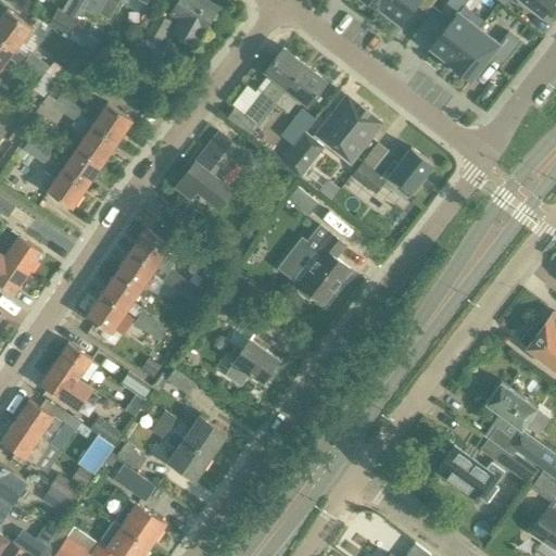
[(67,0),(62,10),(59,8),(50,23),(68,34),(84,8),(87,0),(67,0)]
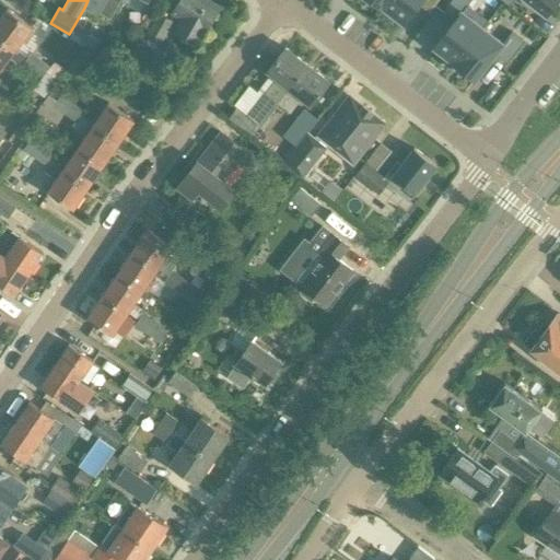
[(111,19),(120,0),(88,0),(84,8),(97,15),(100,12),(111,19)]
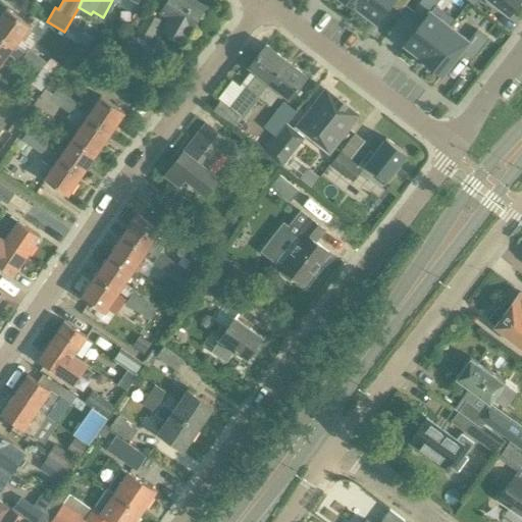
[(204,5),(194,0),(167,0),(161,11),(170,17),(163,29),(185,40),(204,5)]
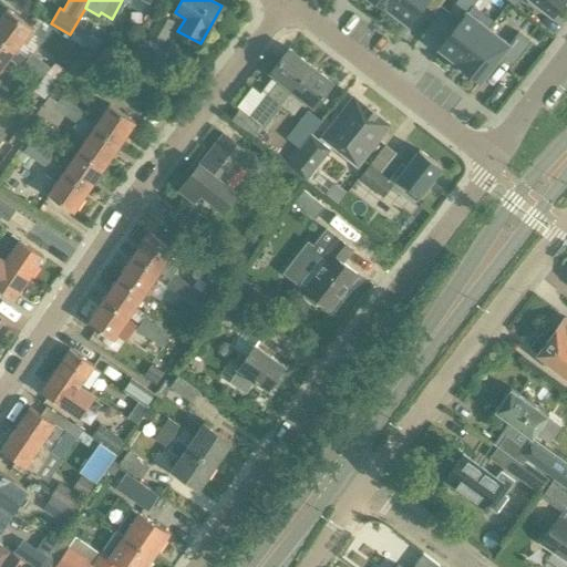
[(391,0),(387,7),(408,23),(422,3),(434,13),(444,0),(391,0)]
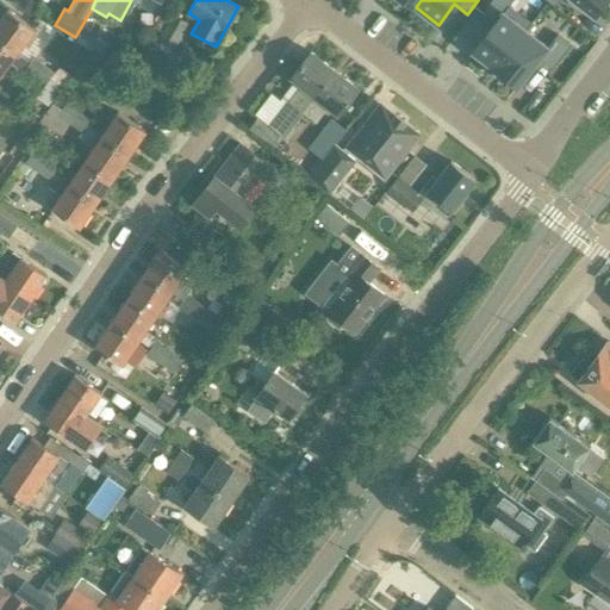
[(473,51),(496,69),(527,30),(531,24),(509,5),(514,0),(512,0),(491,0),(481,13),(495,23),(473,51)]
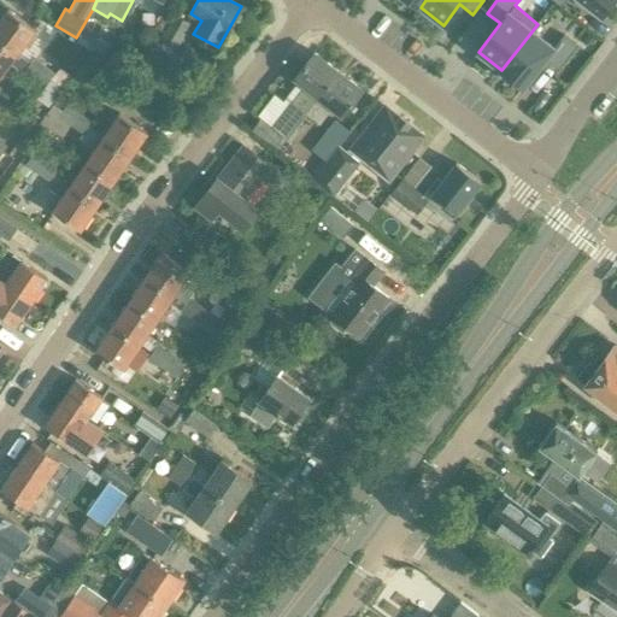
[(566,0),(580,0),(600,16),(612,0),(552,0),(562,6),(566,0)]
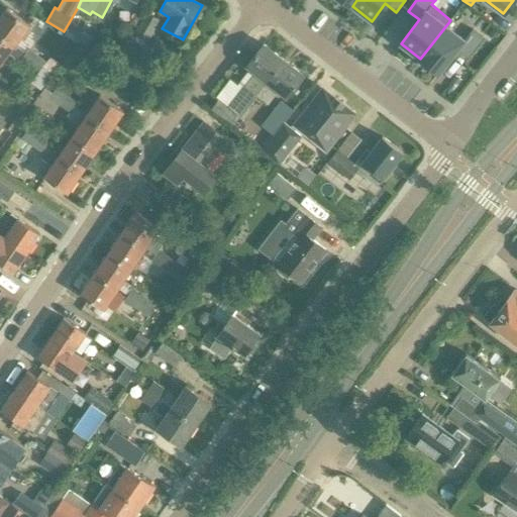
[(7,7),(0,16),(0,33),(14,44),(29,25),(7,7)]
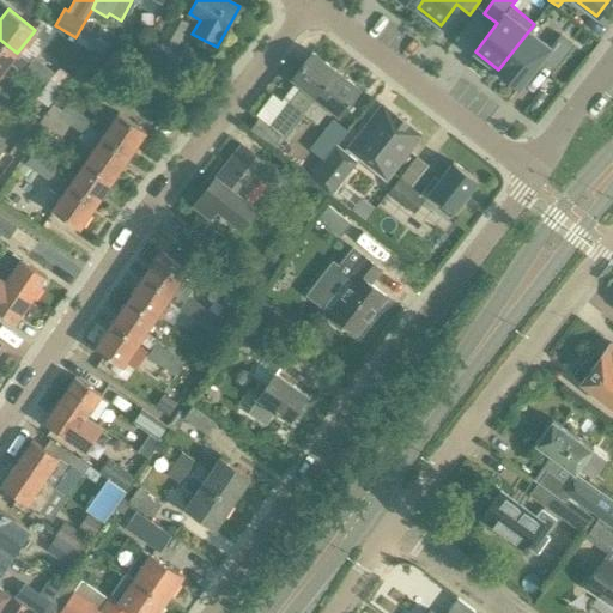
[(190,22),(175,13),(156,48),(170,56),(190,22)]
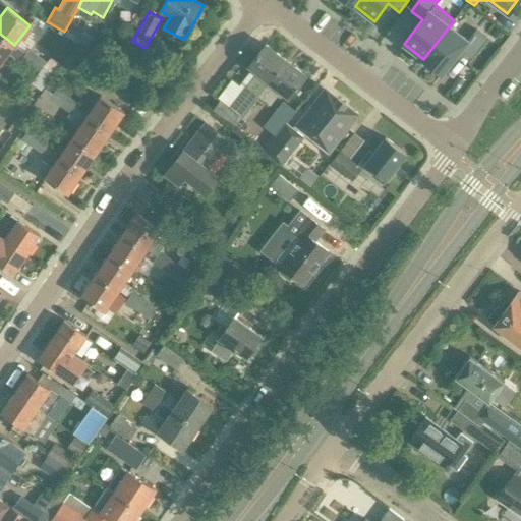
[(468,40),(450,25),(423,59),(442,73),(461,50),(472,58),(487,39),(476,30),(468,40)]
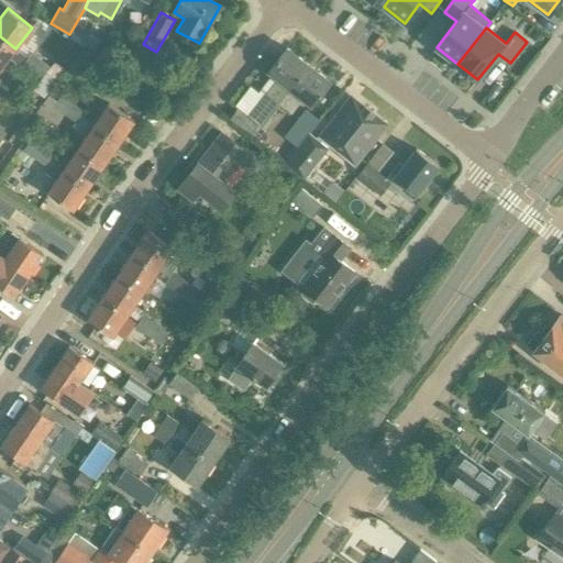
[(89,33),(84,43),(94,47),(99,39),(89,33)]
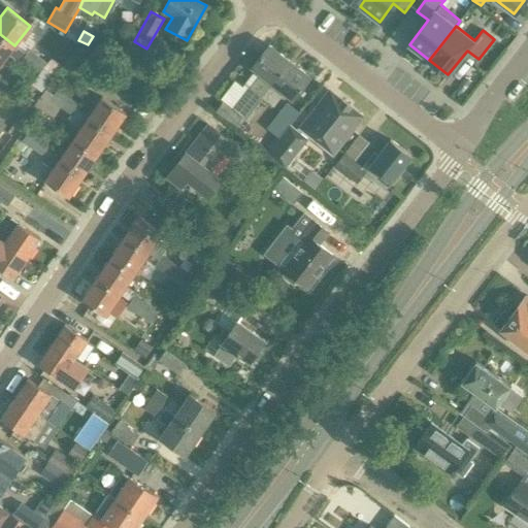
[(22,59),(31,66),(38,57),(29,51),(26,55),(14,45),(0,34),(0,64),(8,54),(20,62),(22,59)]
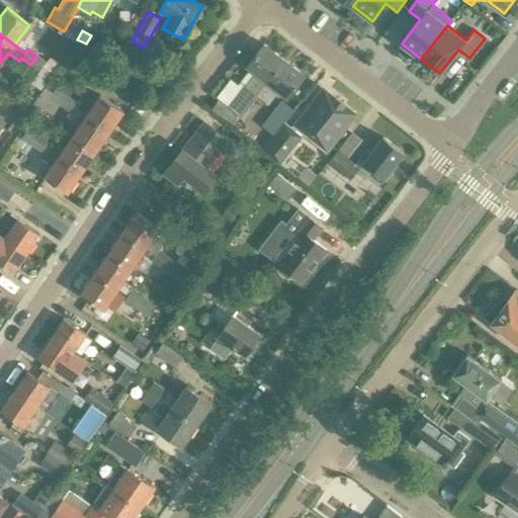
[(238,58),(256,73),(230,107),(221,101),(211,112),(232,126),(237,119),(256,95),(284,60),(264,44),(260,49),(251,41),(238,58)]
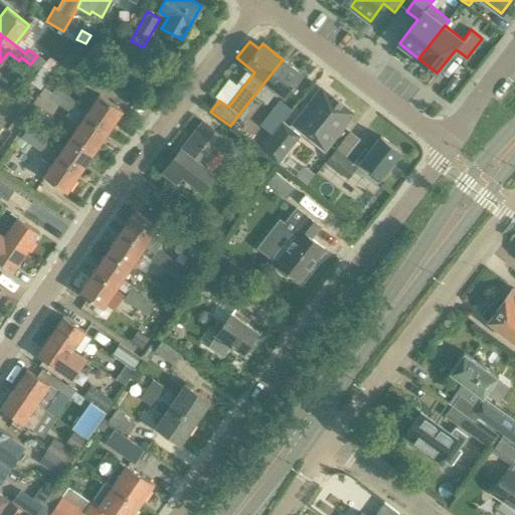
[(122,58),(153,80),(163,66),(132,45),(122,58)]
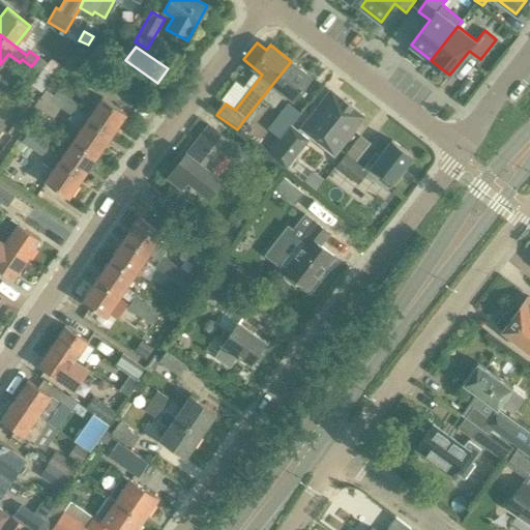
[(43,61),(38,57),(31,66),(40,74),(48,64),(43,61)]
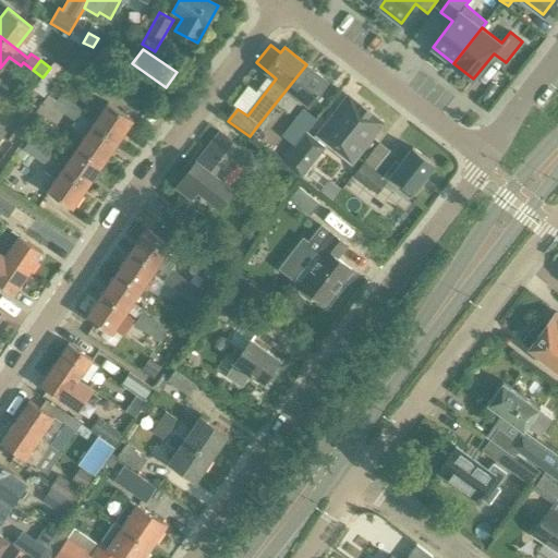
[(289,111),(300,97),(308,105),(327,81),(306,64),(276,102),(289,111)]
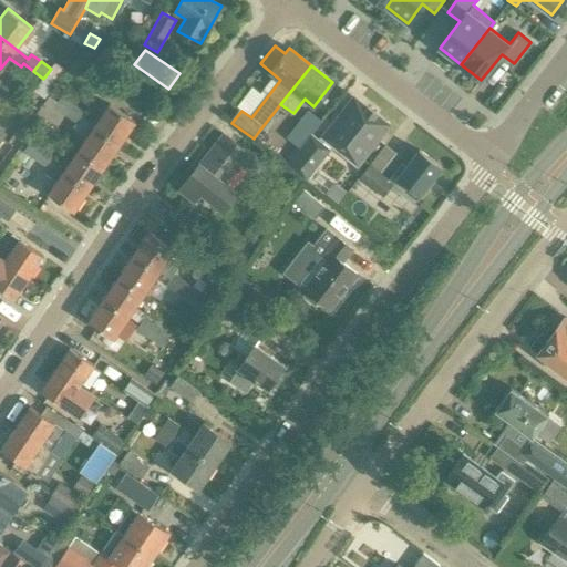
[(54,107),(66,116),(74,105),(62,96),(58,102),(49,96),(43,104),(52,110),(54,107)]
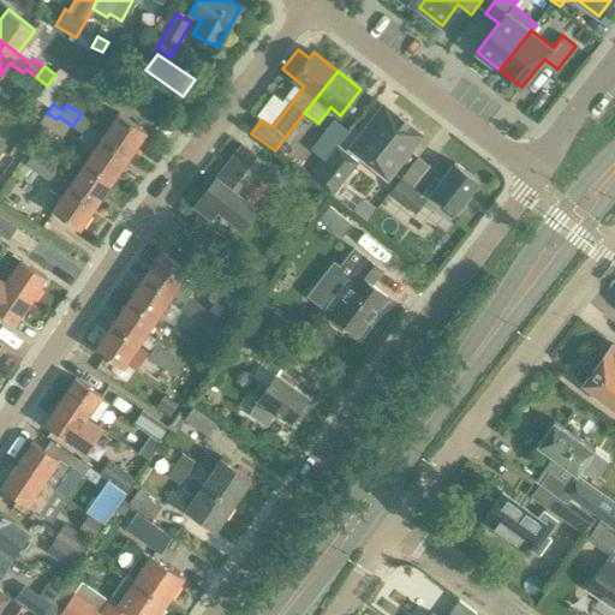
[(399,118),(384,107),(352,149),(388,177),(421,135),(407,125),(408,123),(400,117),(399,118)]
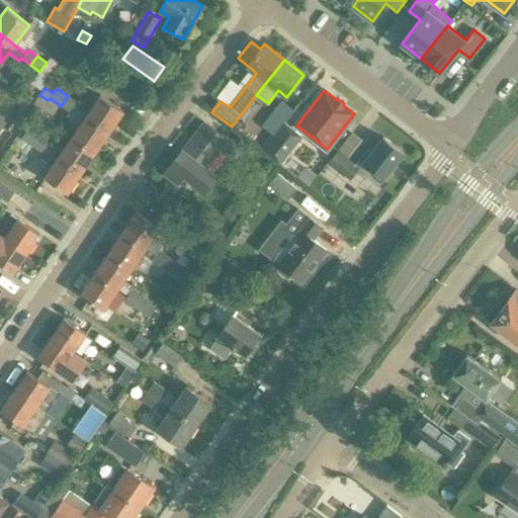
[(101,94),(87,115),(109,131),(123,110),(101,94)]
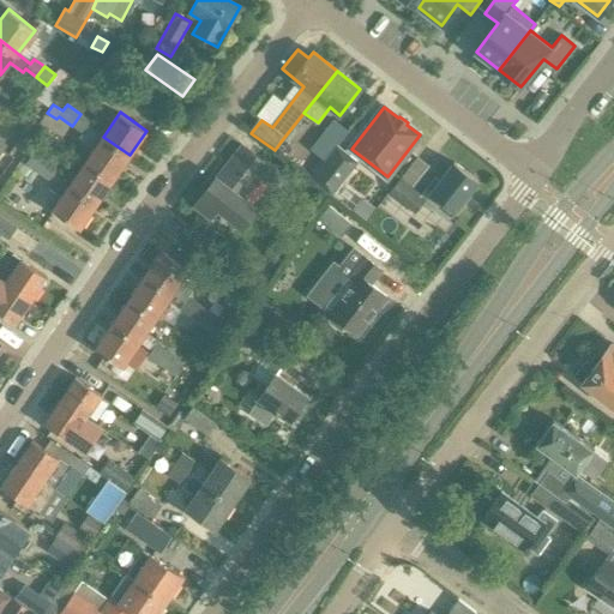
[(72,126),(85,136),(90,128),(94,122),(80,114),(72,126)]
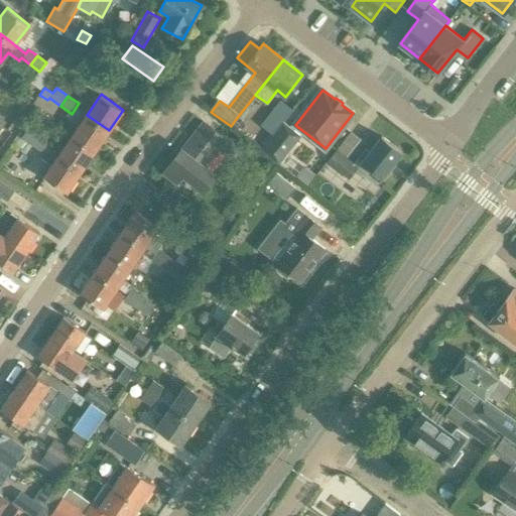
[(283,123),(292,111),(280,101),(261,124),(264,127),(252,142),(261,149),(281,122),(283,123)]
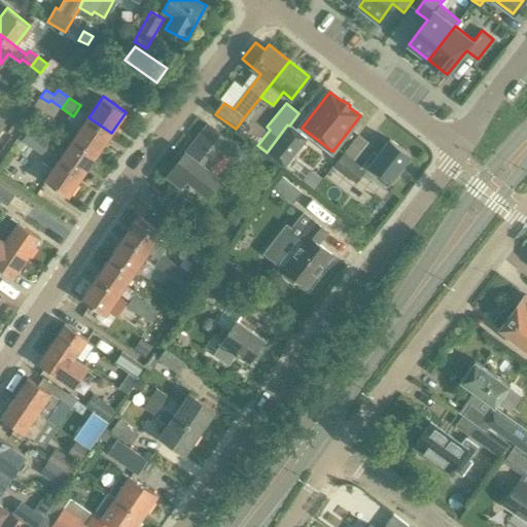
[(97,153),(111,133),(89,117),(88,117),(77,110),(73,116),(70,121),(80,129),(74,137),(97,153)]
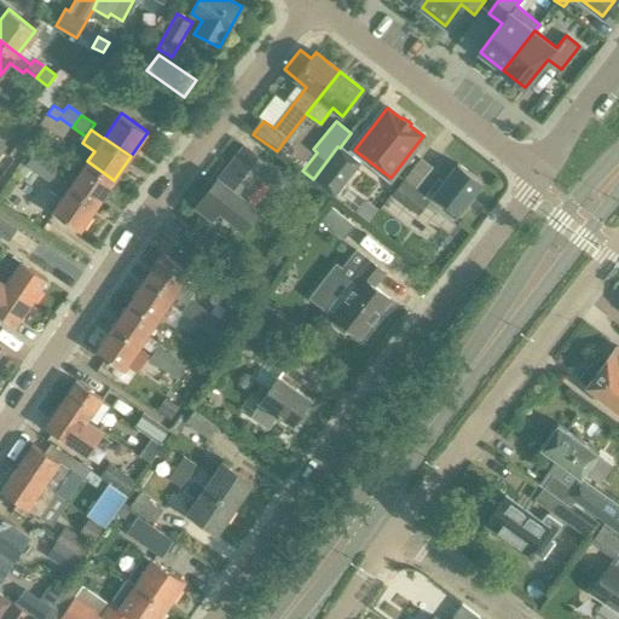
[(0,157),(5,161),(15,148),(9,143),(6,146),(0,142),(0,157)]
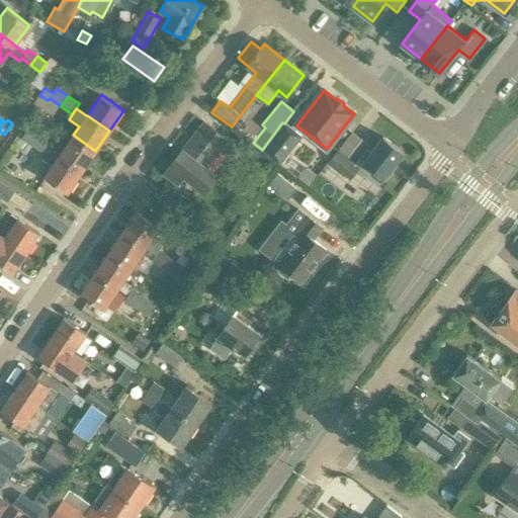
[(203,122),(164,173),(177,183),(183,175),(204,192),(217,176),(206,168),(228,142),(203,122)]
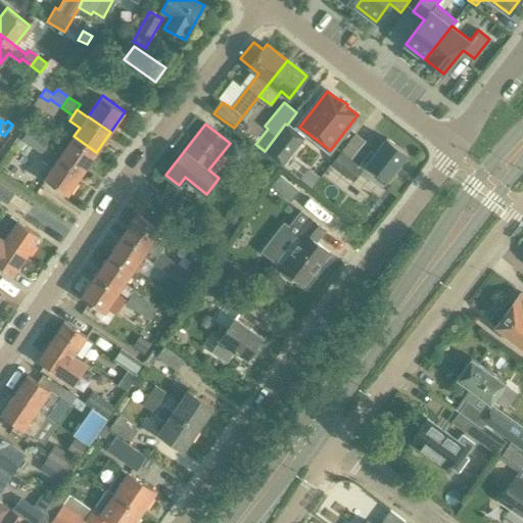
[(303,138),(287,125),(285,124),(265,151),(282,165),(303,138)]
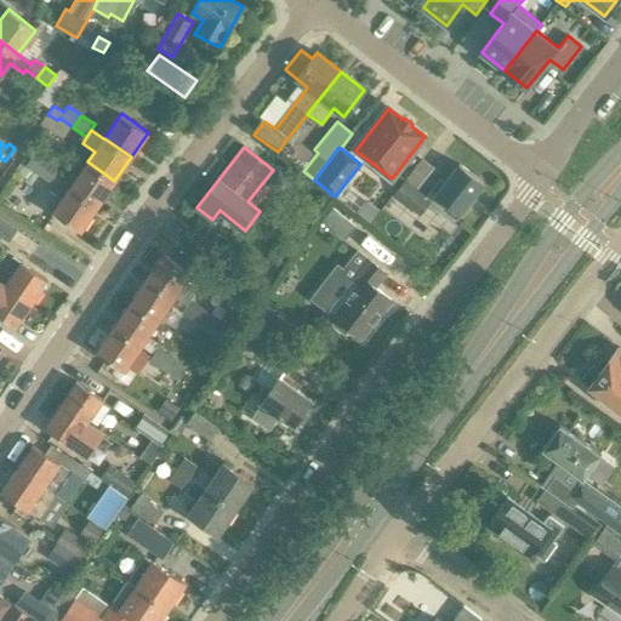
[(33,171),(40,176),(49,163),(34,154),(26,166),(33,171)]
